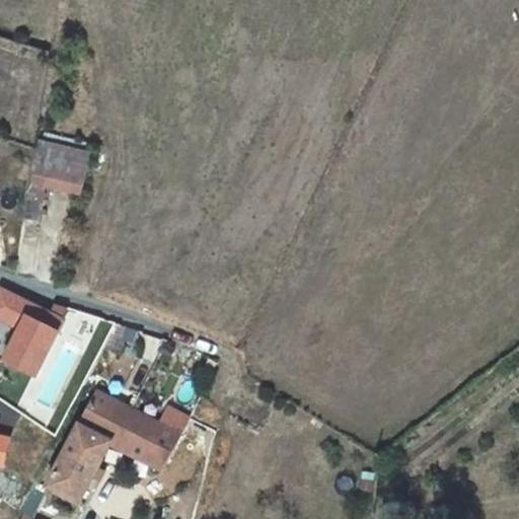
[(40,141),(89,153),(91,144),(42,133),(40,141)]
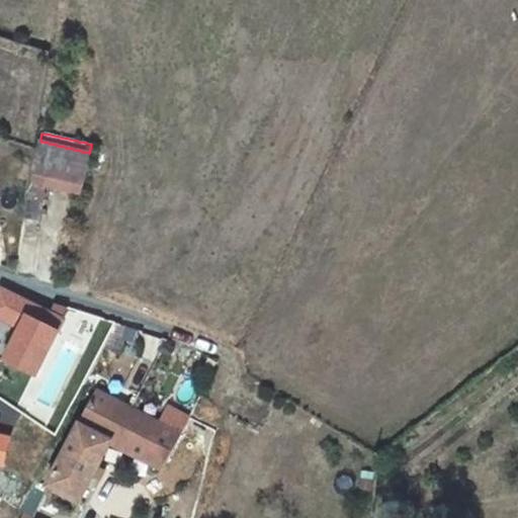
[(45,176),(82,184),(89,153),(39,141),(26,218),(40,220),(46,185),(44,185),(45,176)]
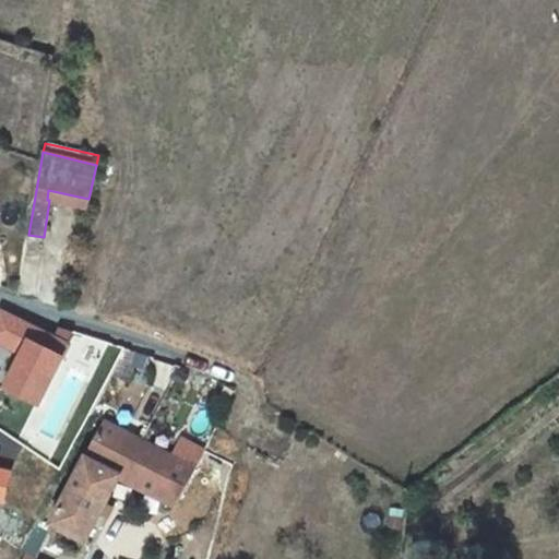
[(70,346),(68,345),(74,332),(62,328),(57,339),(0,311),(0,310),(0,342),(23,354),(6,388),(40,405),(70,346)]
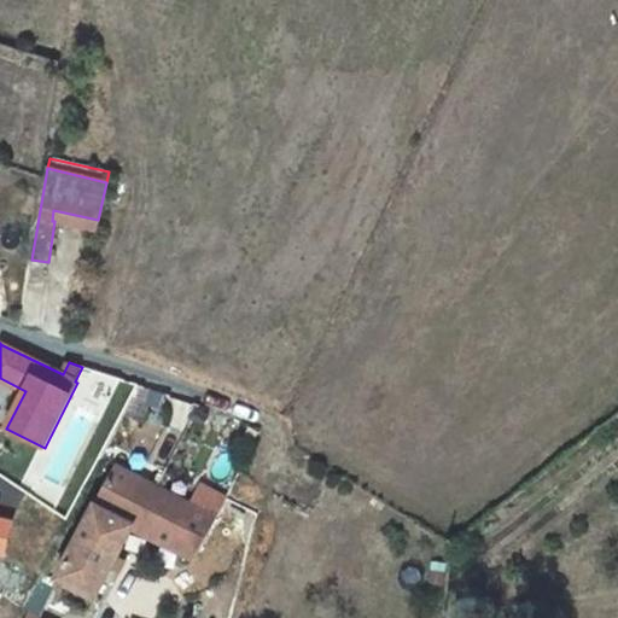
[(132,528),(196,560),(217,518),(192,505),(116,467),(57,581),(95,599),(132,528)]
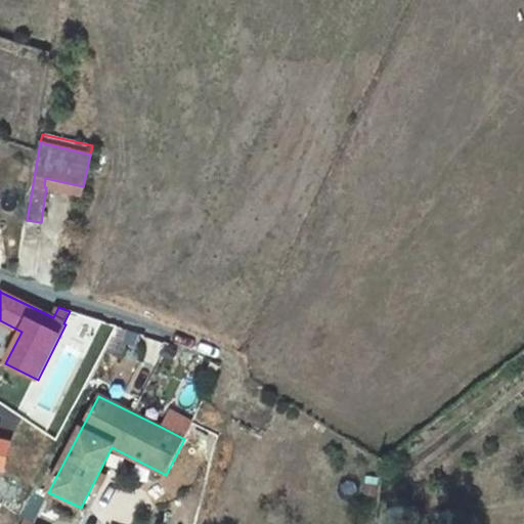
[(163,428),(184,439),(193,423),(171,411),(163,428)]
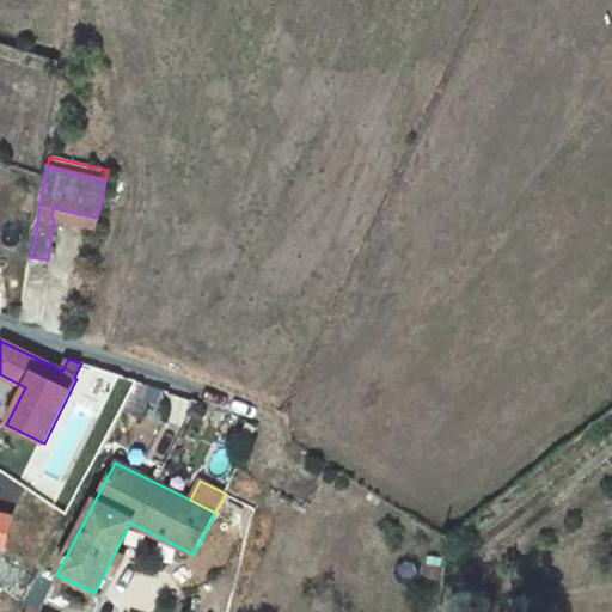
[(0,515),(0,548),(4,549),(11,518),(0,515)]
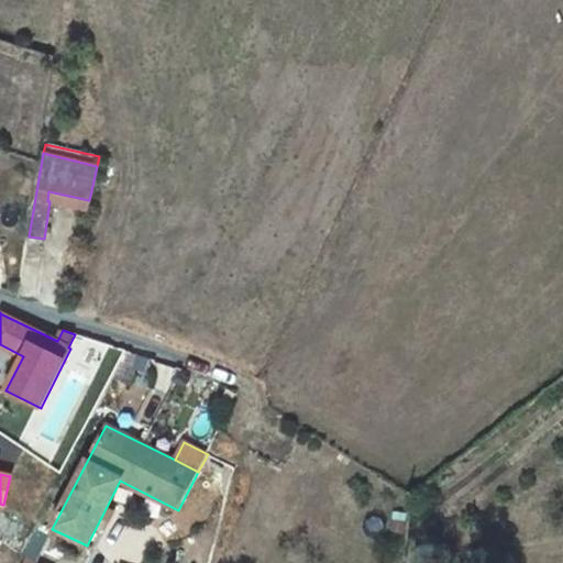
[(35,548),(28,562),(45,562),(50,553),(35,548)]
